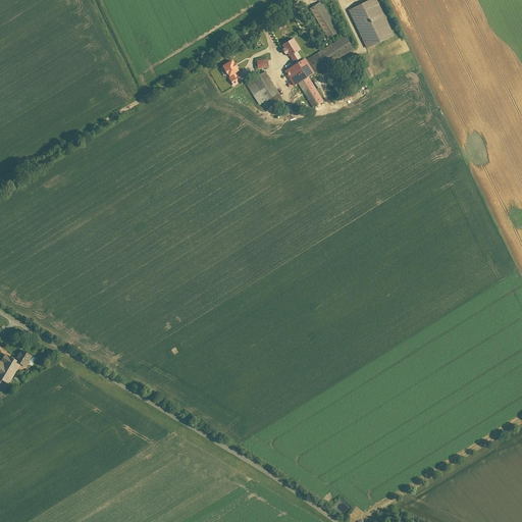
[(377,0),(371,0),(349,11),(367,49),(396,35),(377,0)]
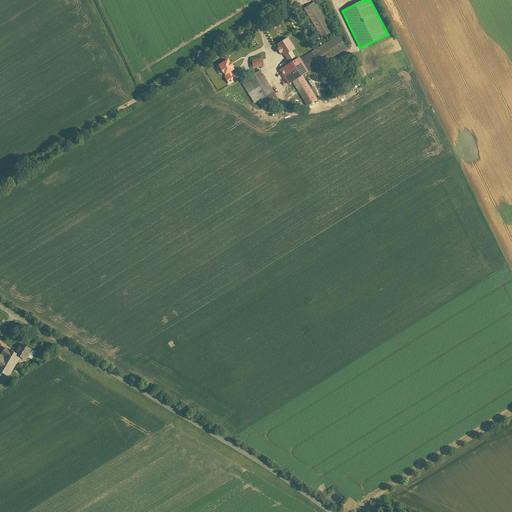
[(322,38),(333,31),(315,2),(304,9),(322,38)]
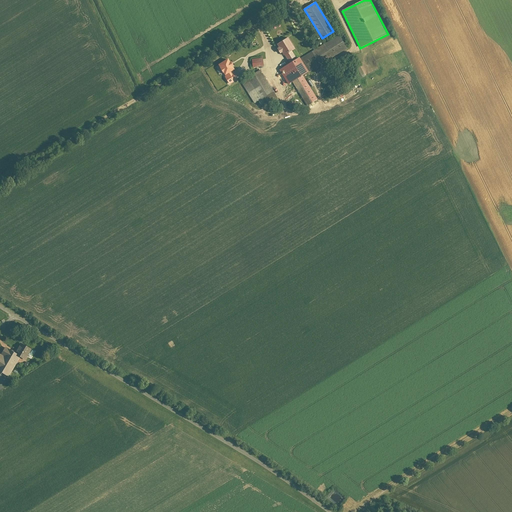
[(305,77),(348,51),(339,35),(297,60),(292,51),(296,49),(289,38),(277,45),(289,64),(280,70),(304,109),(319,100),(305,77)]
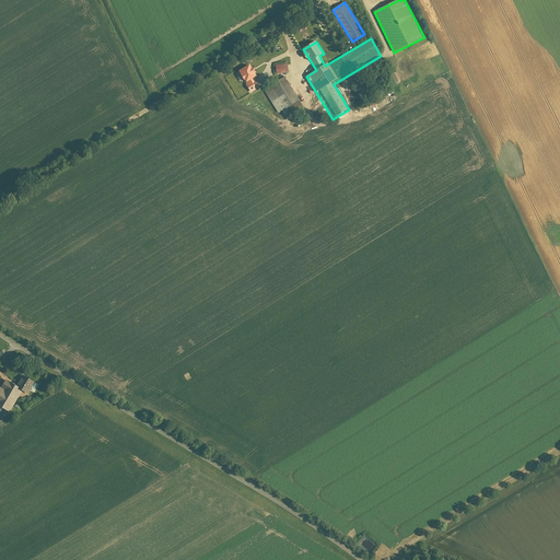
[(278,65),(278,73),(291,73),(291,65),(278,65)]
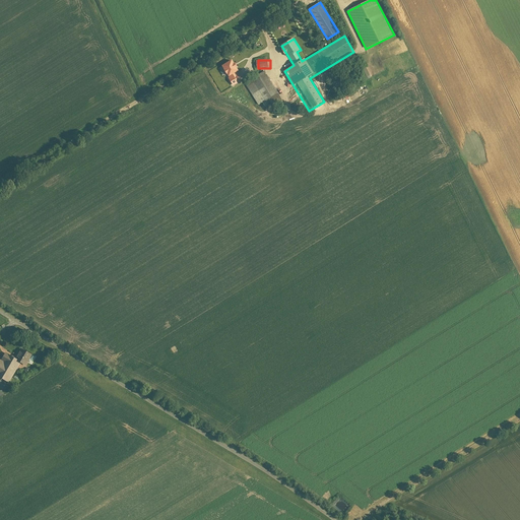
[(237,71),(232,62),(223,67),(225,70),(224,70),(226,74),(228,73),(231,78),(230,78),(234,85),(241,80),(236,72),(237,71)]
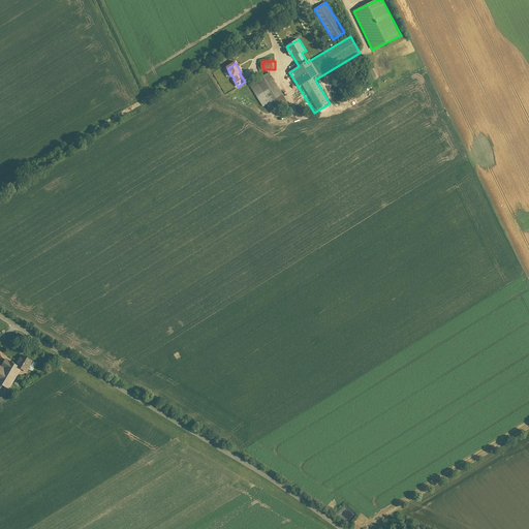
[(262,107),(283,95),(270,72),(249,85),(262,107)]
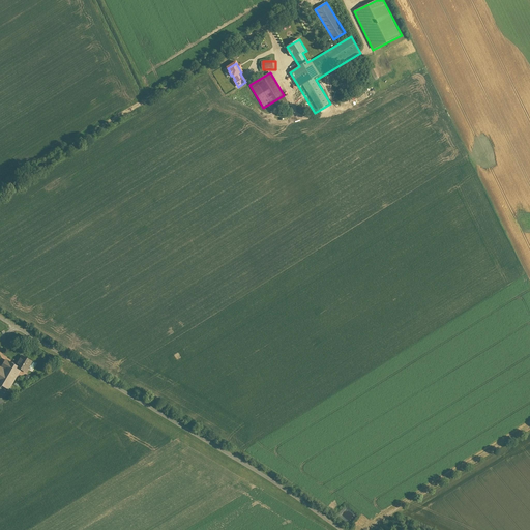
[(17,367),(27,374),(33,362),(24,356),(17,367)]
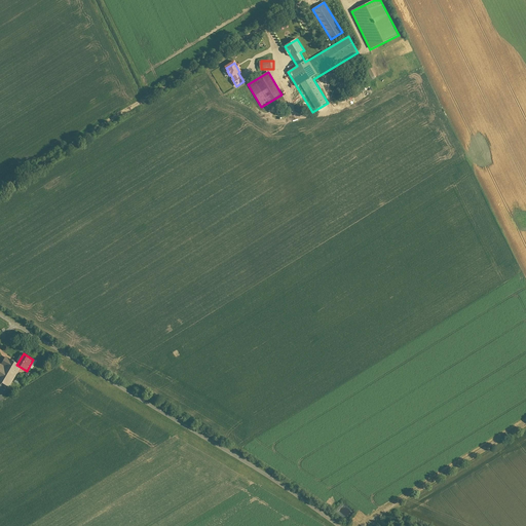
[(0,363),(0,382),(9,388),(17,374),(0,363)]
